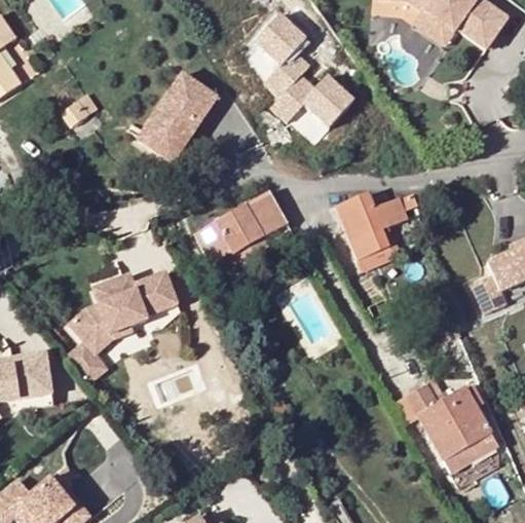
[(406,0),(422,10),(452,31),(455,27),(485,48),(505,17),(481,0),(475,0),(474,1),(472,0),(406,0)]
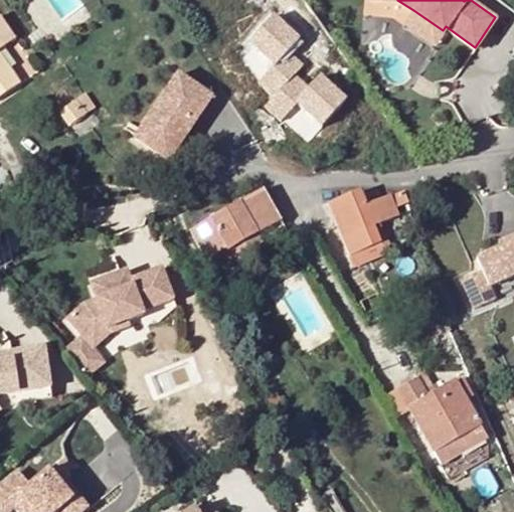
[(443,30),(413,10),(404,22),(435,43),(443,30)]
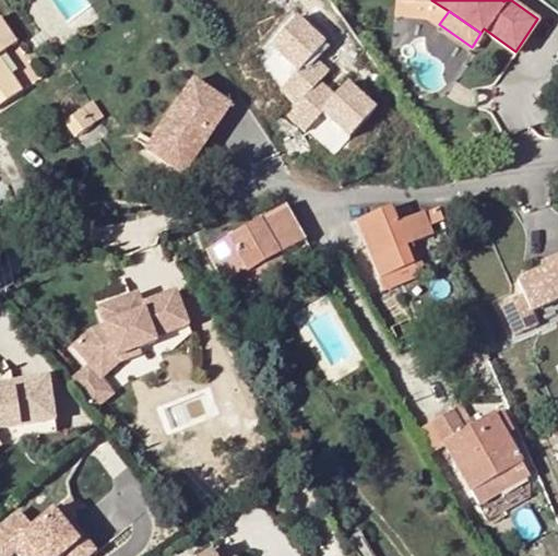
[(266,43),(293,69),(321,42),(295,14),(266,43)]
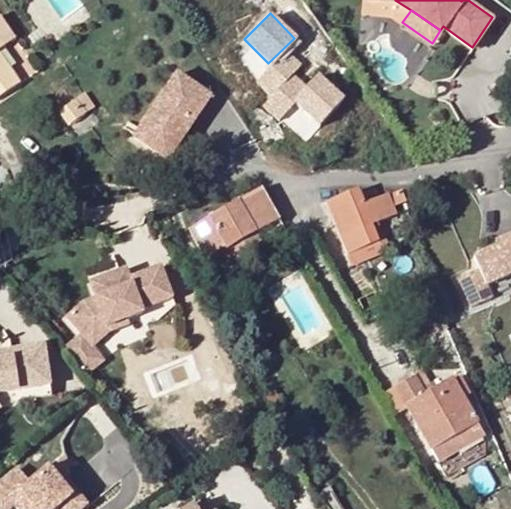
[(0,38),(4,45),(15,38),(0,16),(0,38)]
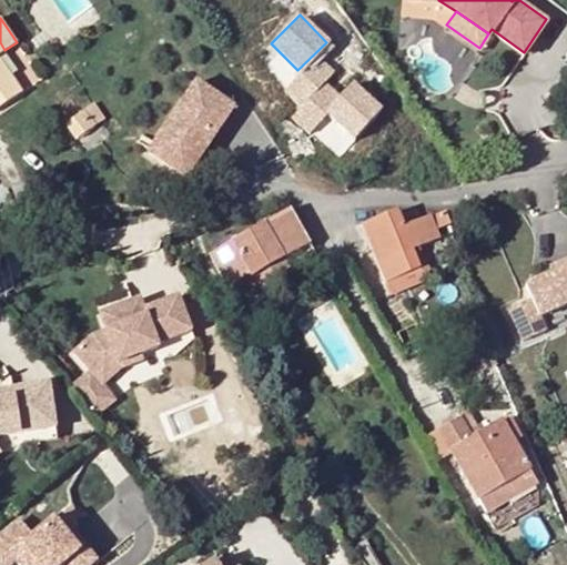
[(0,83),(0,52),(4,50),(0,42),(0,104),(21,91),(11,76),(0,83)]
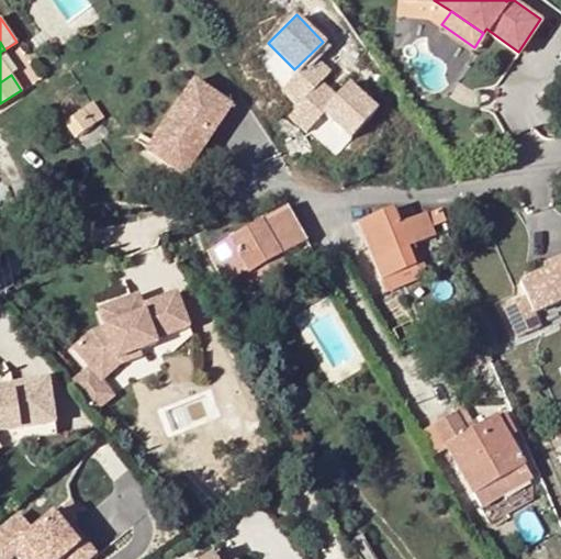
[(11,75),(0,58),(0,82),(11,75)]
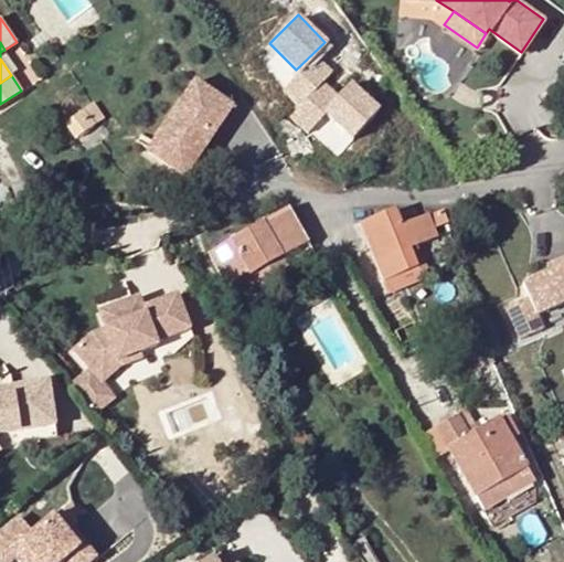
[(190,74),(138,145),(178,173),(229,103),(190,74)]
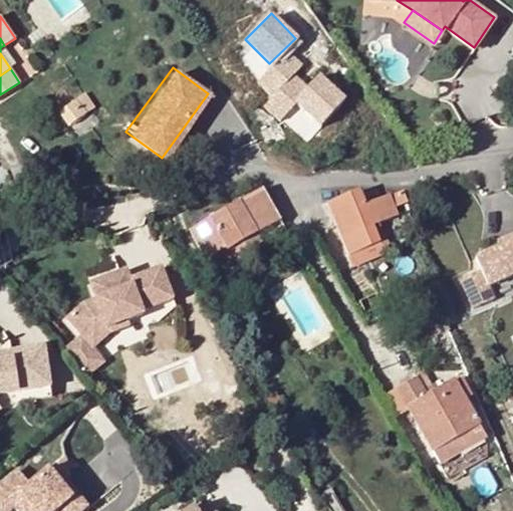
[(252,77),(237,86),(260,125),(275,116),(252,77)]
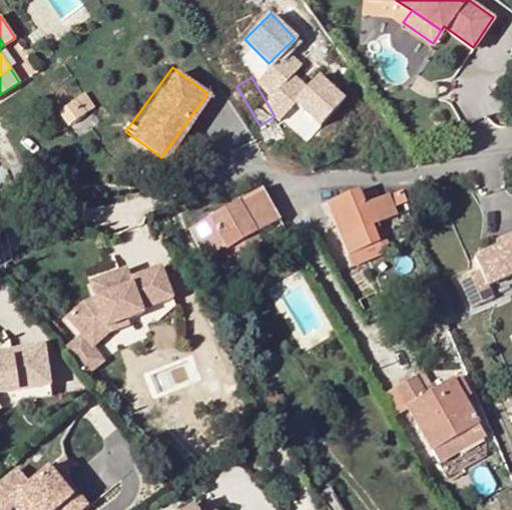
[(290,116),(318,130),(337,93),(309,79),(290,116)]
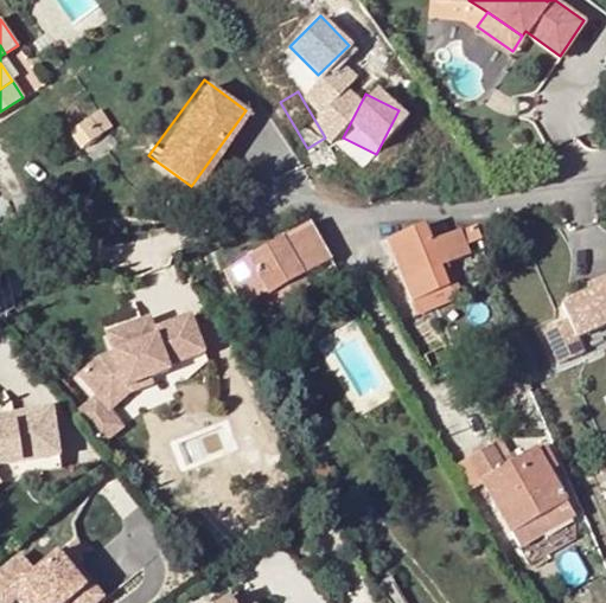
[(87,117),(99,134),(112,124),(101,109),(87,117)]
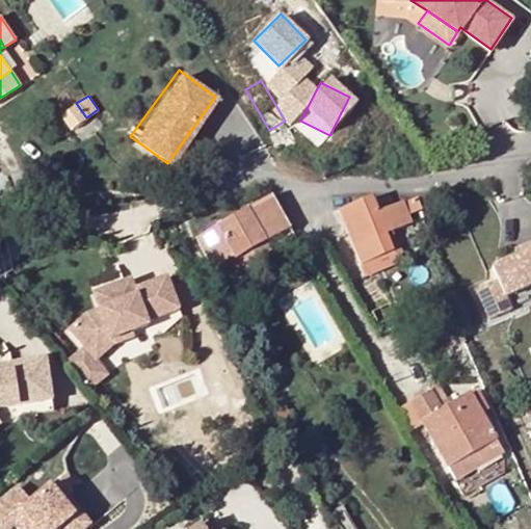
[(72,128),(86,117),(76,103),(62,113),(72,128)]
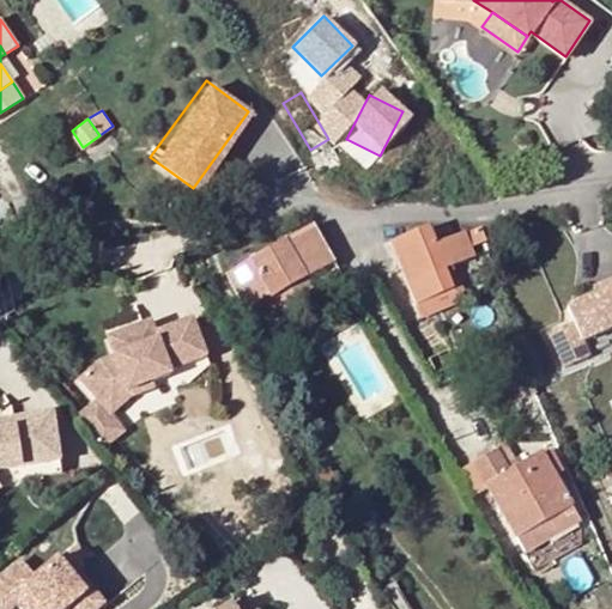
[(7,202),(0,206),(0,224),(5,236),(18,231),(7,202)]
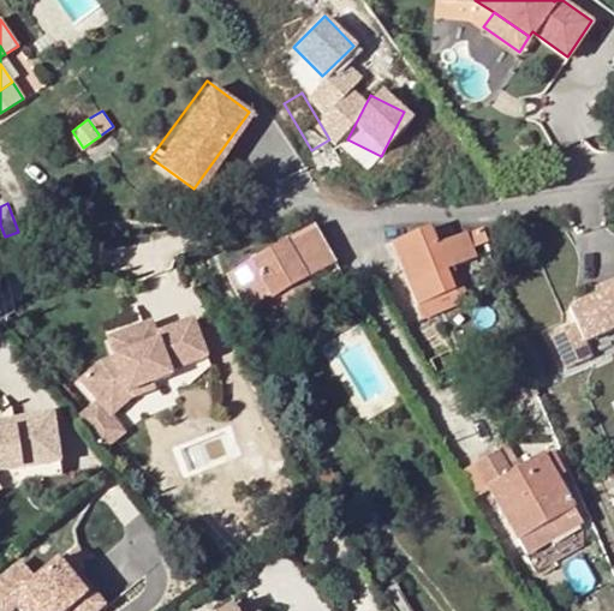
[(337,259),(315,222),(230,270),(250,305),(269,294),(274,295),(337,259)]
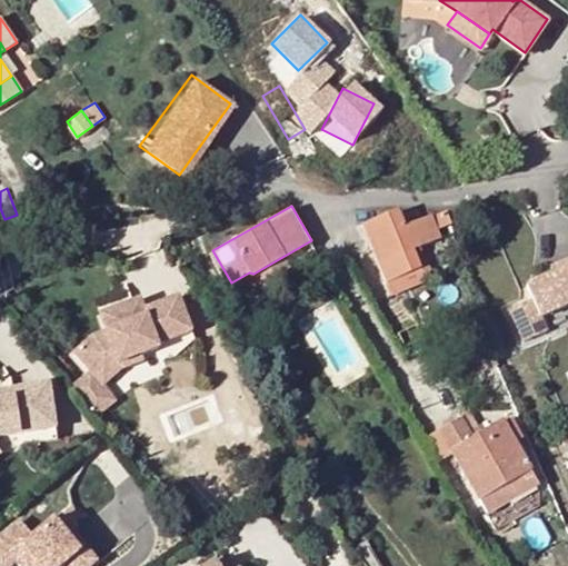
[(416,247),(422,245),(442,236),(439,228),(434,214),(434,212),(414,219),(412,215),(405,217),(401,207),(362,222),(386,280),(388,279),(422,265),(416,247)]
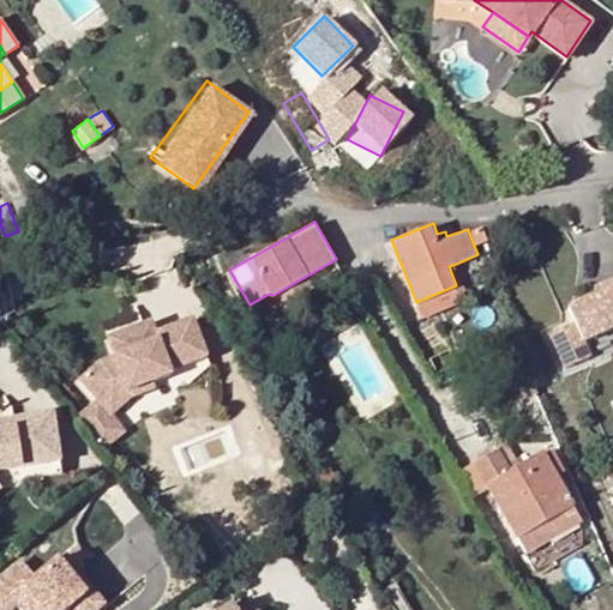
[(468,230),(474,246),(488,239),(482,224),(468,230)]
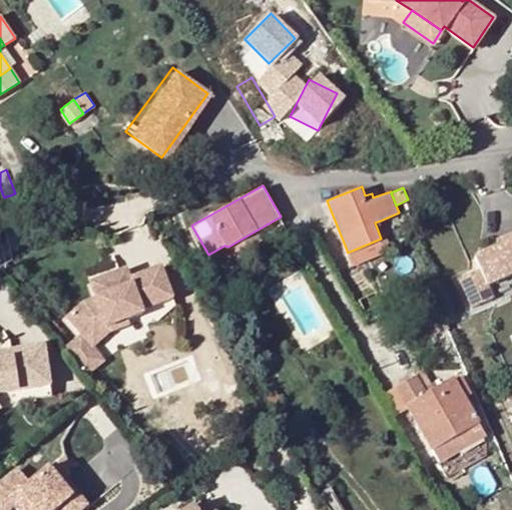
[(392,248),(381,220),(375,222),(381,238),(350,251),(354,264),(392,248)]
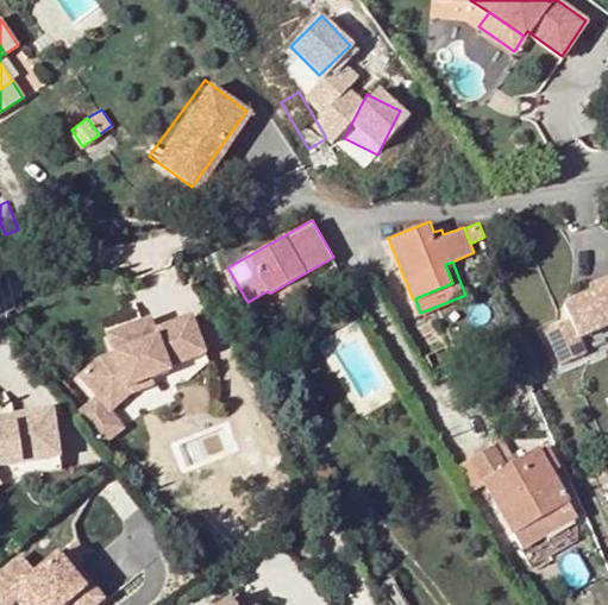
[(607,273),(593,279),(596,288),(607,281),(607,273)]
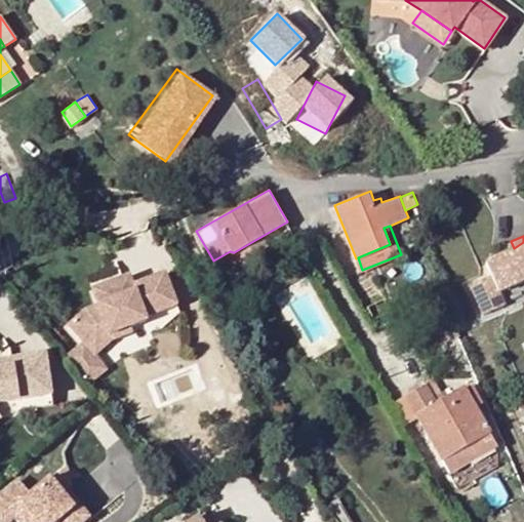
[(523,278),(523,242),(514,248),(488,259),(494,272),(474,281),(487,310),(508,300),(501,288),(523,278)]
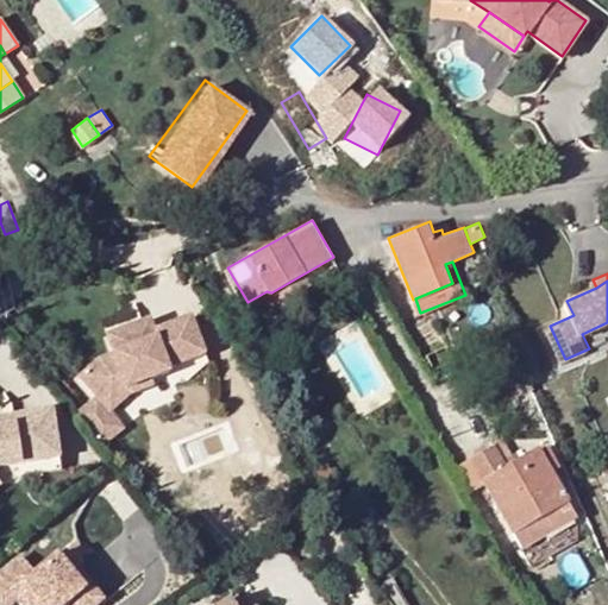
[(99,359),(79,377),(98,397),(123,376),(129,394),(152,384),(151,378),(169,371),(168,367),(205,353),(190,316),(154,329),(149,317),(130,326),(119,340),(110,342),(114,353),(99,359)]
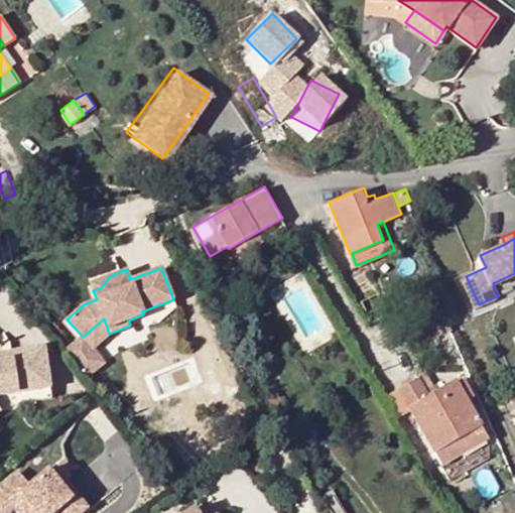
[(101,288),(110,276),(91,283),(93,290),(101,288)]
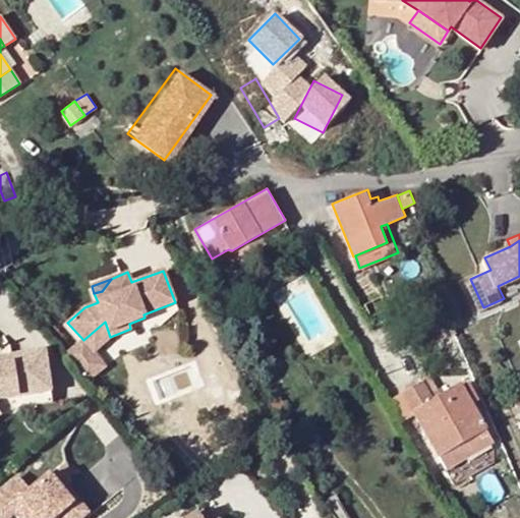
[(368,318),(379,312),(371,298),(359,303),(368,318)]
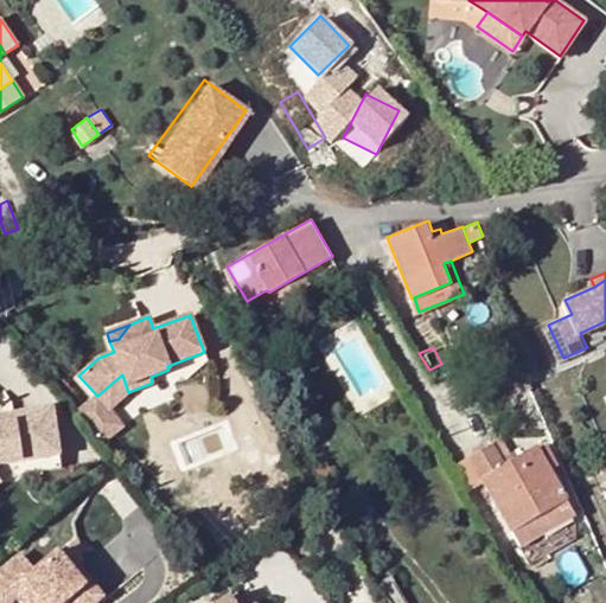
[(97,396),(108,409),(128,392),(122,374),(97,396)]
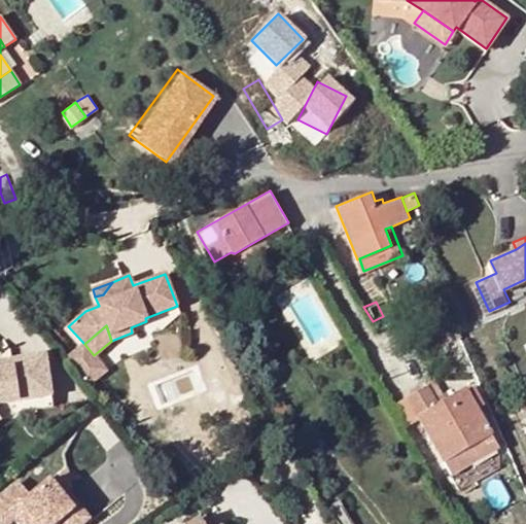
[(0,403),(20,399),(21,399),(53,395),(47,354),(14,359),(16,368),(0,370),(0,403)]
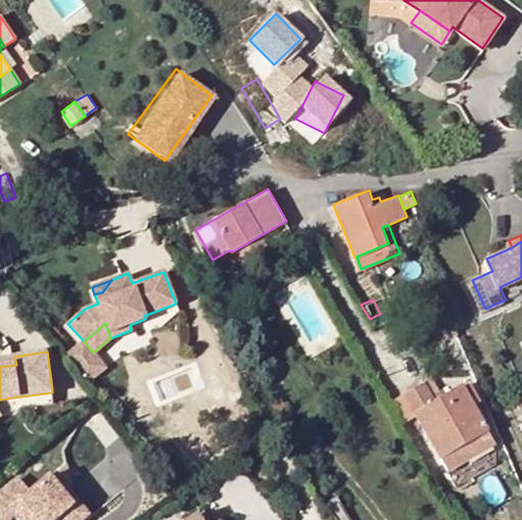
[(0,367),(16,365),(14,357),(0,358),(0,367)]
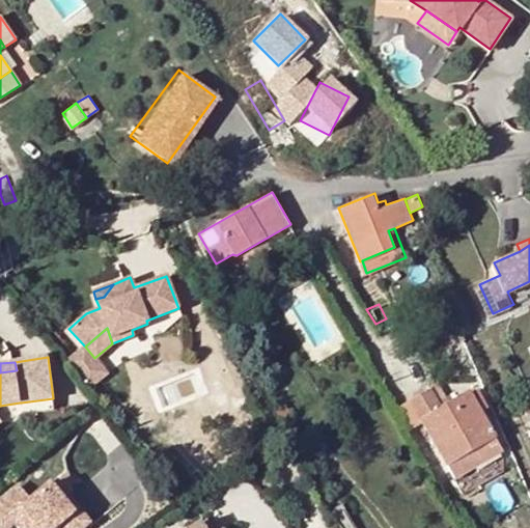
[(438,380),(440,383),(449,401),(461,395),(448,373),(438,380)]
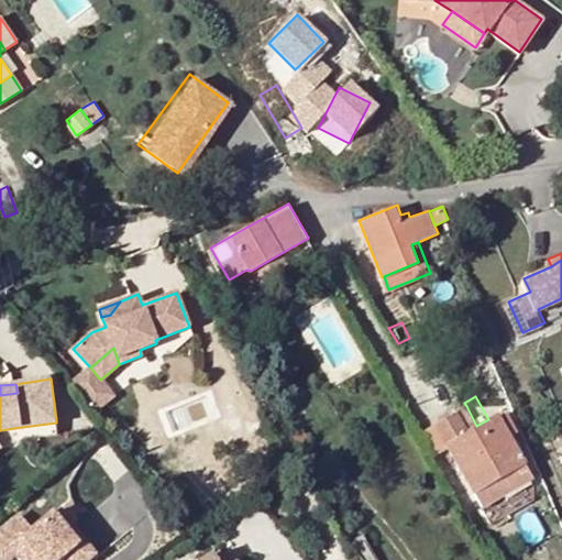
[(532,476),(509,435),(498,416),(497,414),(488,419),(476,426),(466,406),(421,431),(433,453),(449,445),(483,504),(532,476)]
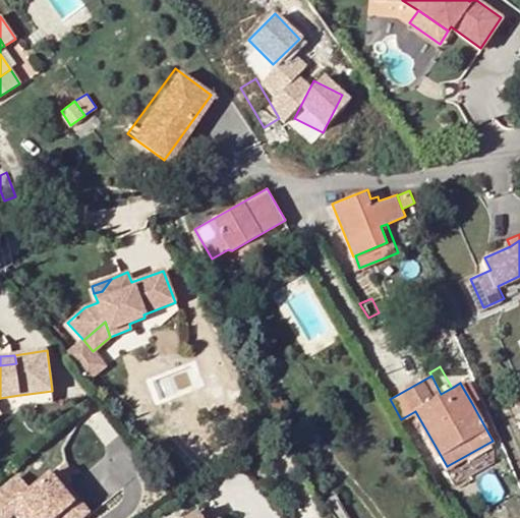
[(470,380),(461,385),(471,402),(479,397),(470,380)]
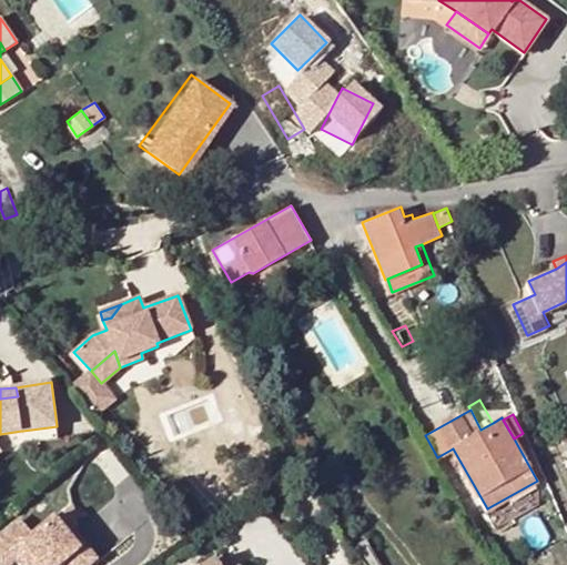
[(22,431),(21,431),(23,443),(58,437),(57,426),(22,431)]
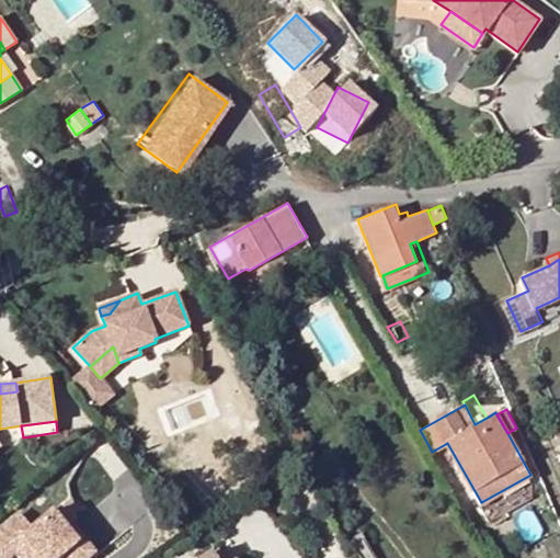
[(19,511),(0,525),(0,557),(3,557),(15,549),(20,556),(29,557),(56,557),(59,556),(61,557),(84,557),(94,550),(58,505),(32,527),(19,511)]
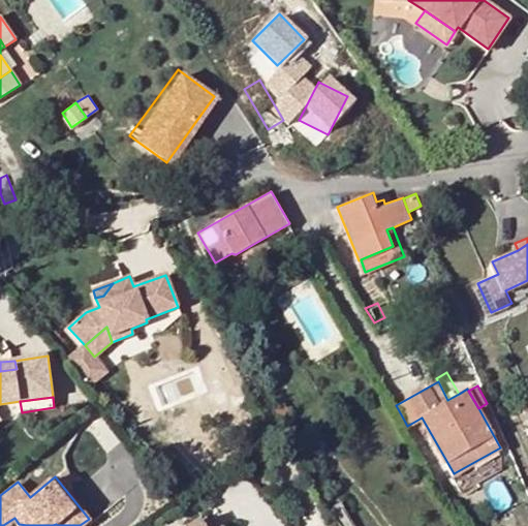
[(213,525),(206,515),(200,519),(205,525),(213,525)]
